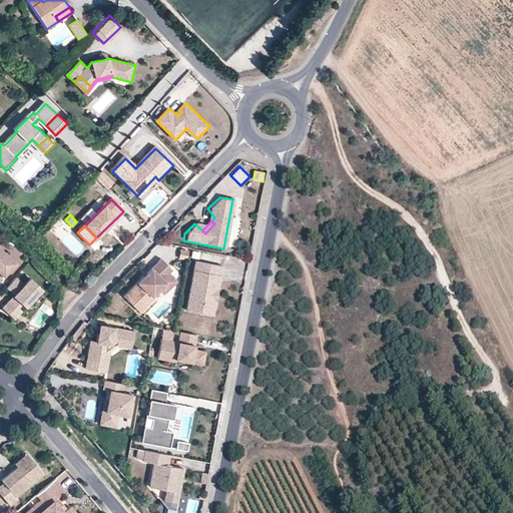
[(0,273),(5,278),(18,263),(0,247),(0,273)]
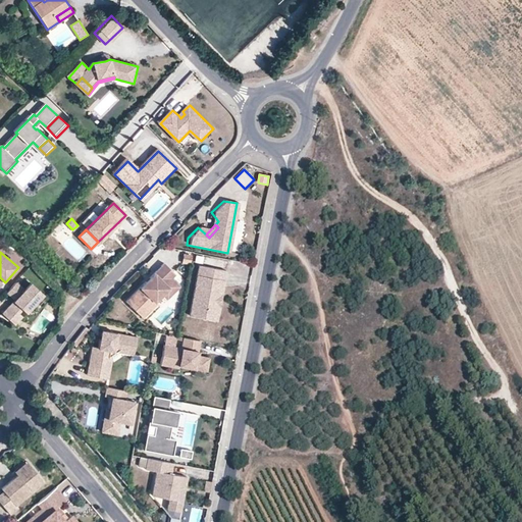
[(167,267),(163,263),(125,301),(141,317),(145,313),(149,318),(159,307),(157,305),(164,298),(166,300),(173,294),(167,288),(174,281),(177,277),(167,267)]
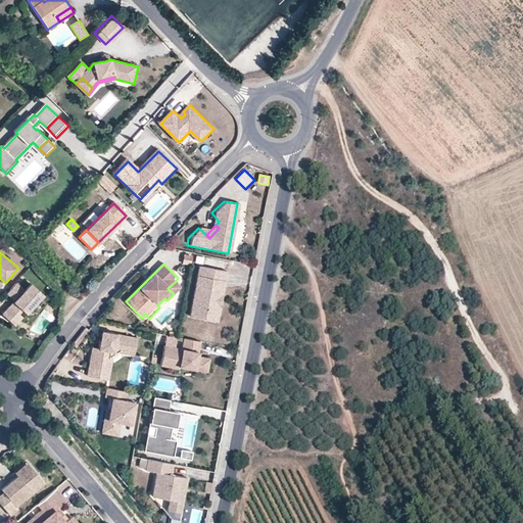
[(188,318),(208,322),(210,312),(216,308),(218,293),(215,290),(217,280),(224,282),(227,273),(199,267),(188,318)]
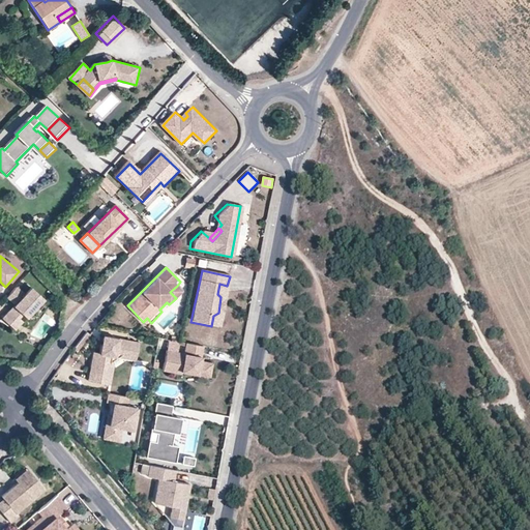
[(213,316),(211,326),(218,327),(227,286),(219,284),(217,294),(221,297),(218,313),(213,316)]
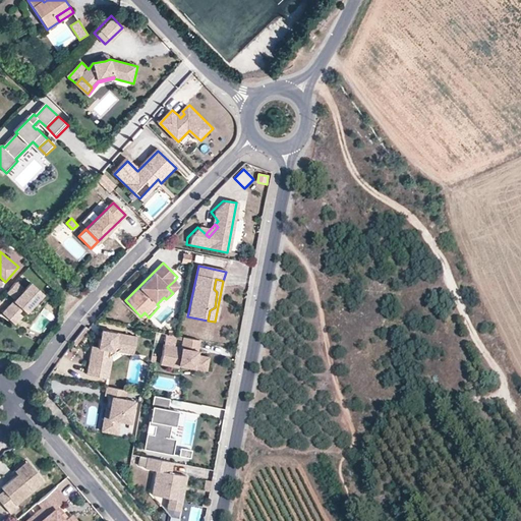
[(17,282),(9,291),(16,298),(15,300),(17,302),(13,306),(11,304),(4,312),(11,319),(18,311),(20,311),(23,308),(26,311),(44,292),(31,281),(25,289),(17,282)]
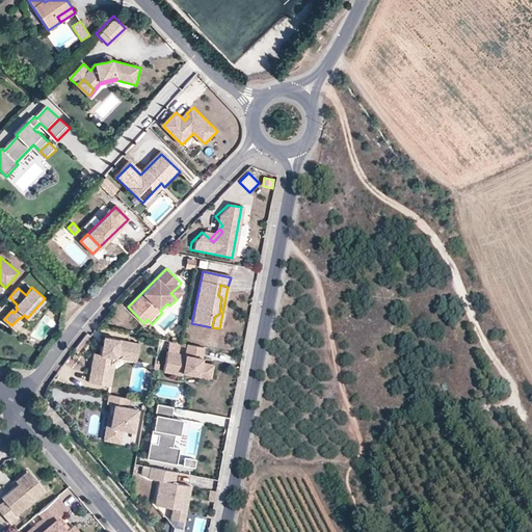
[(177,299),(169,306),(173,309),(186,295),(178,287),(170,293),(177,299)]
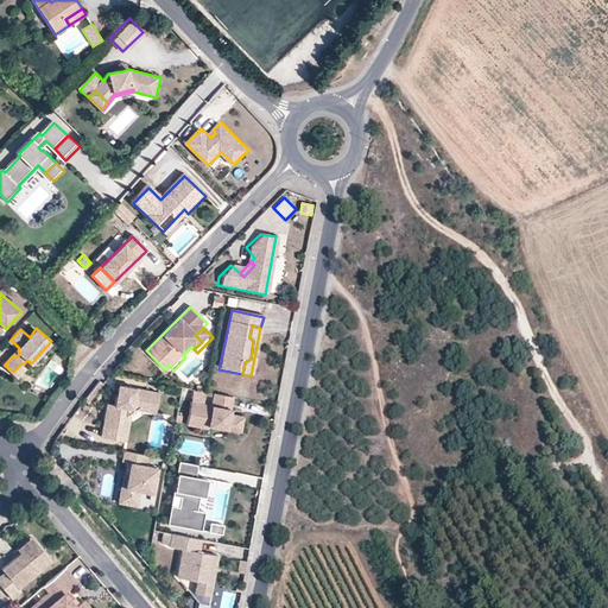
[(27,367),(24,363),(21,363),(13,372),(19,378),(27,367)]
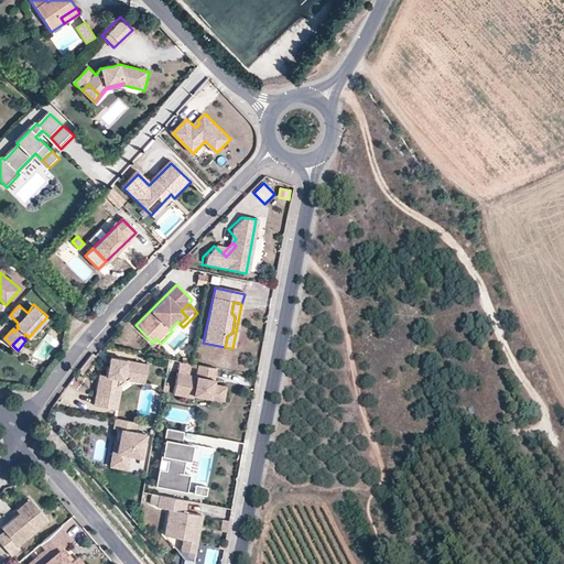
[(110,408),(114,398),(110,398),(114,377),(118,373),(140,377),(143,362),(110,356),(104,361),(101,373),(95,372),(88,402),(110,408)]
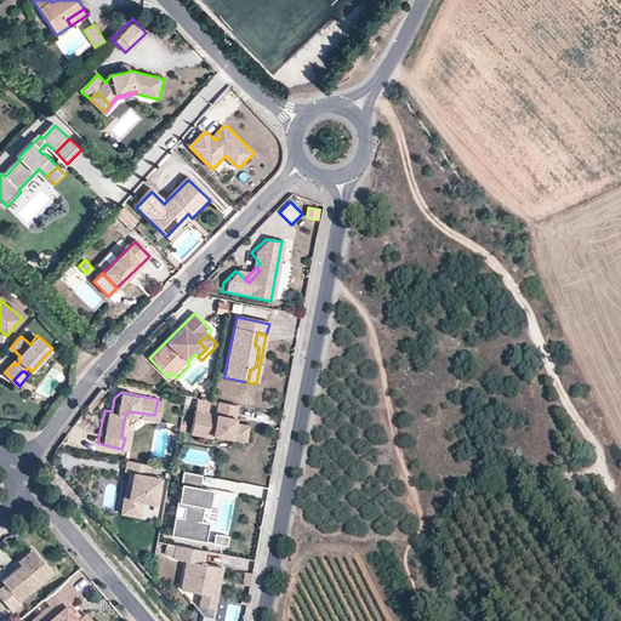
[(228,421),(232,403),(214,399),(210,411),(189,408),(184,431),(195,433),(206,436),(206,433),(239,439),(243,425),(228,421)]
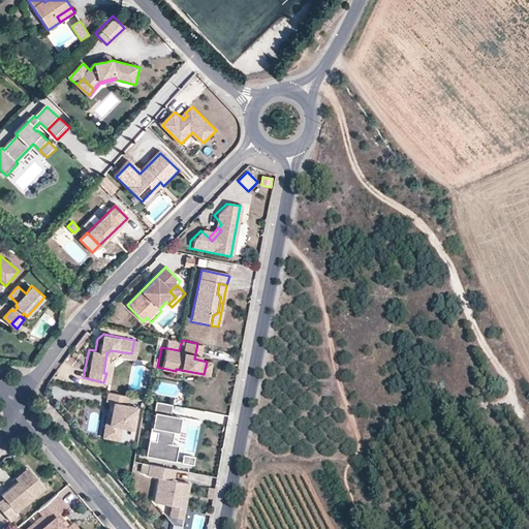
[(103,373),(106,373),(110,358),(113,355),(130,358),(131,353),(111,350),(106,353),(103,373)]
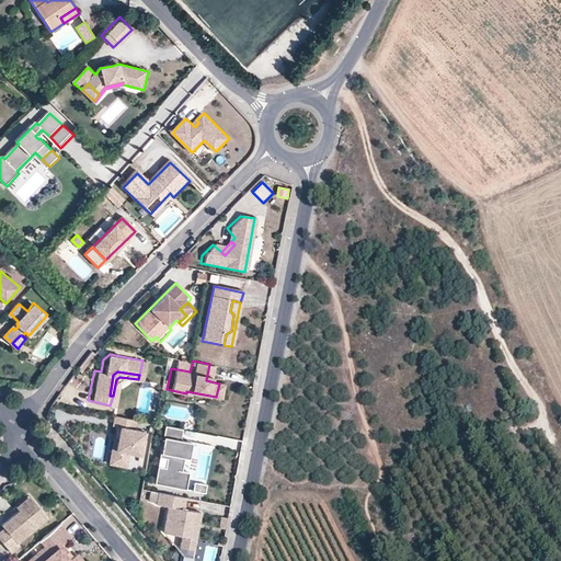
[(215,405),(216,397),(186,391),(186,393),(176,391),(175,396),(185,398),(185,400),(215,405)]
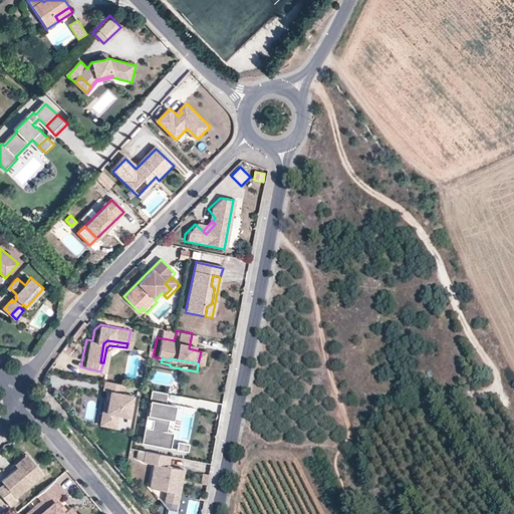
[(124,386),(106,380),(104,390),(106,391),(110,392),(104,426),(116,428),(119,415),(129,417),(134,396),(124,394),(124,386)]
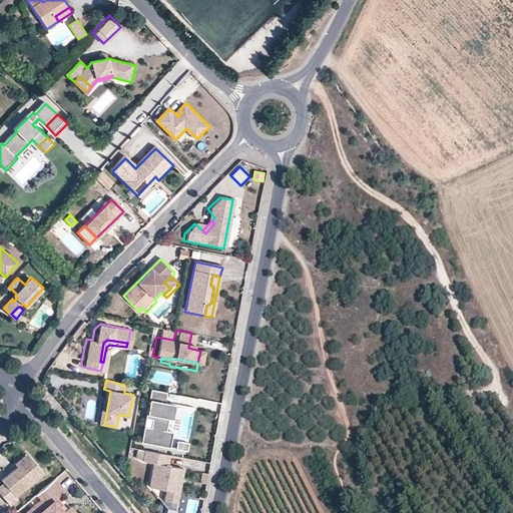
[(165,392),(149,389),(144,417),(151,418),(149,427),(142,426),(139,441),(168,447),(171,431),(164,430),(169,402),(163,401),(165,392)]
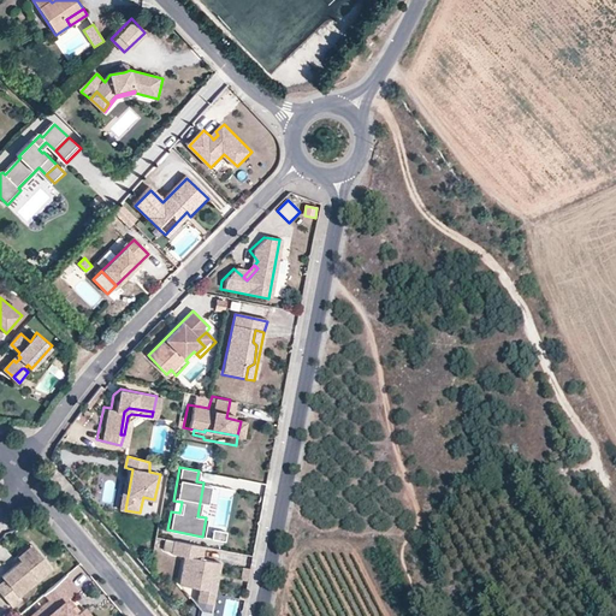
[(132,469),(128,468),(120,509),(125,510),(132,469)]
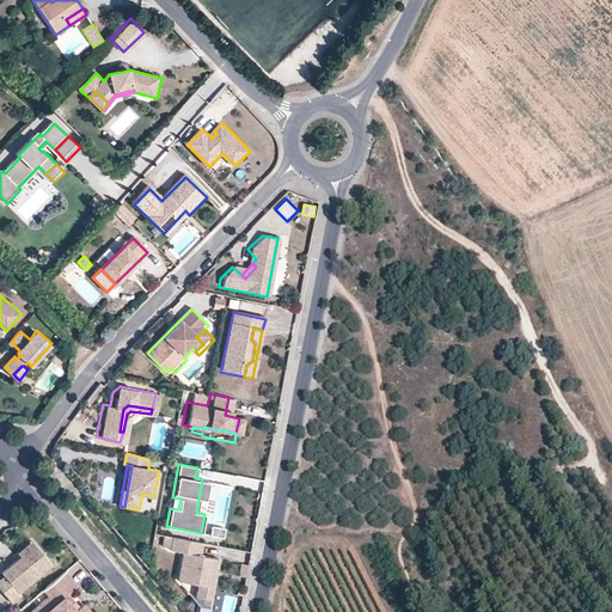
[(203,540),(172,536),(164,534),(163,545),(171,546),(171,550),(184,551),(179,580),(200,583),(199,595),(213,598),(216,574),(212,574),(213,569),(218,569),(219,557),(201,555),(203,540)]
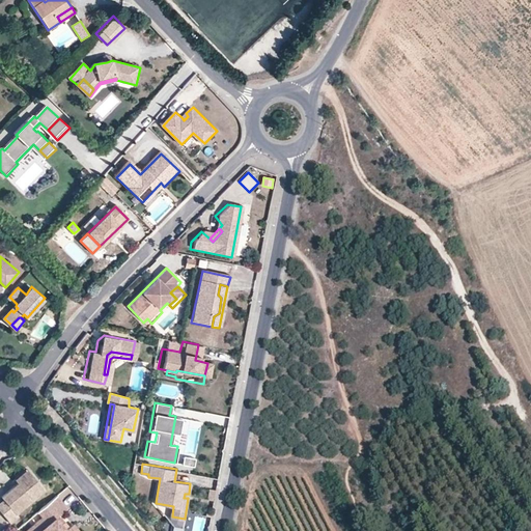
[(20,487),(32,477),(27,471),(15,481),(18,485),(20,487)]
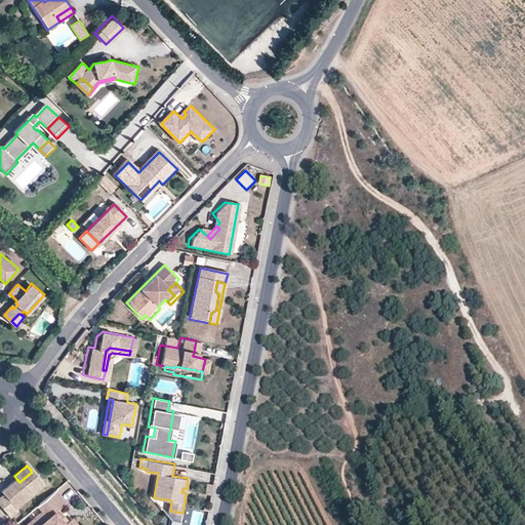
[(5,498),(0,502),(0,508),(10,520),(18,513),(16,510),(44,486),(32,472),(19,482),(17,480),(1,493),(3,496),(5,498)]
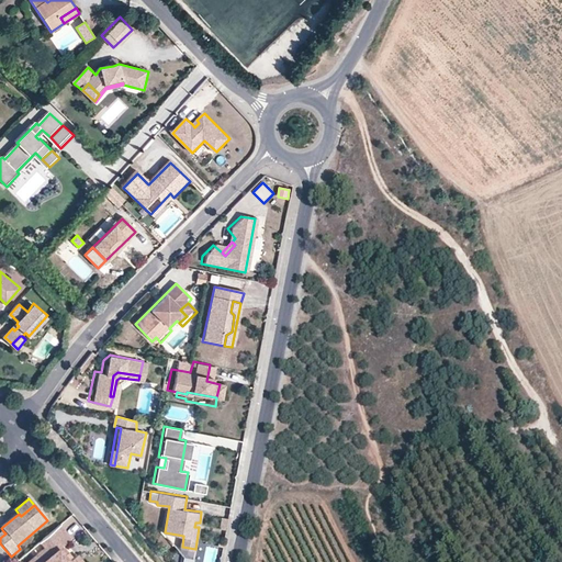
[(59,527),(40,542),(45,550),(36,559),(38,561),(81,561),(77,557),(70,561),(68,561),(67,561),(60,553),(58,550),(70,540),(59,527)]
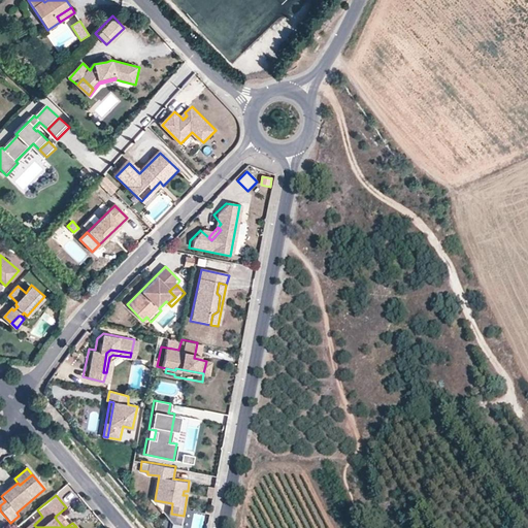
[(61,517),(57,520),(63,527),(67,524),(61,517)]
